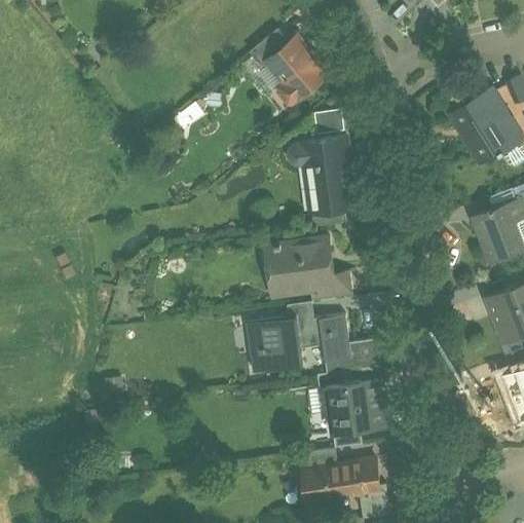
[(278,29),(250,52),(262,68),(268,62),(267,61),(290,43),(278,29)]
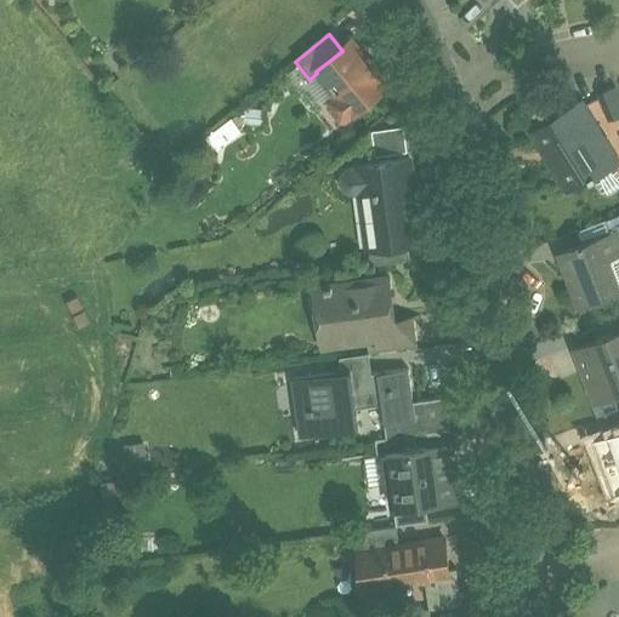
[(387,89),(351,44),(342,51),(316,72),(317,73),(339,100),(330,106),(330,109),(341,123),(345,123),(387,89)]
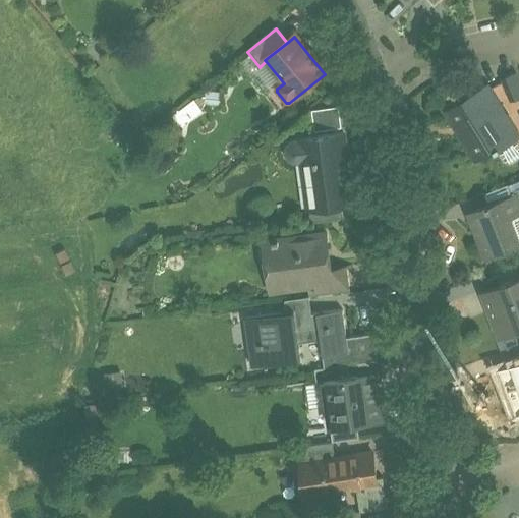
[(518,84),(515,75),(503,80),(512,102),(518,99),(518,84)]
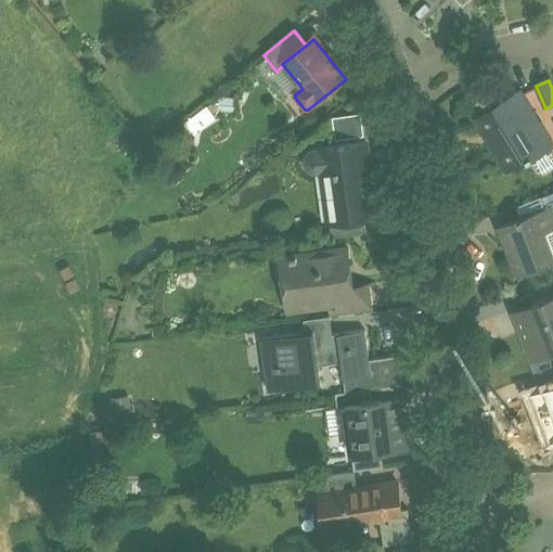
[(519,93),(476,119),(477,122),(480,119),(490,136),(492,135),(505,154),(503,156),(504,157),(508,155),(515,168),(509,171),(510,174),(529,162),(530,163),(552,149),(552,146),(552,149),(518,95),(521,94),(519,93)]
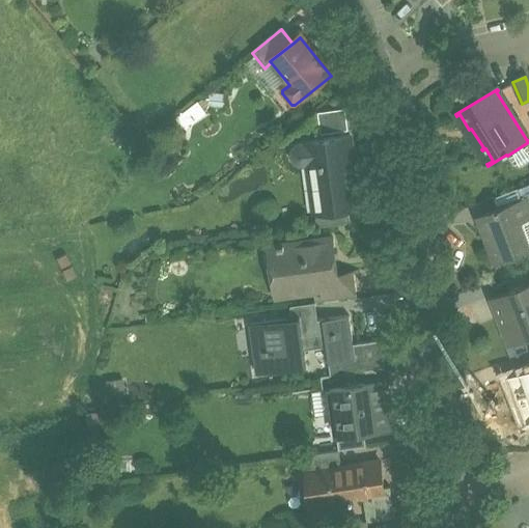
[(200,98),(171,119),(179,131),(209,109),(200,98)]
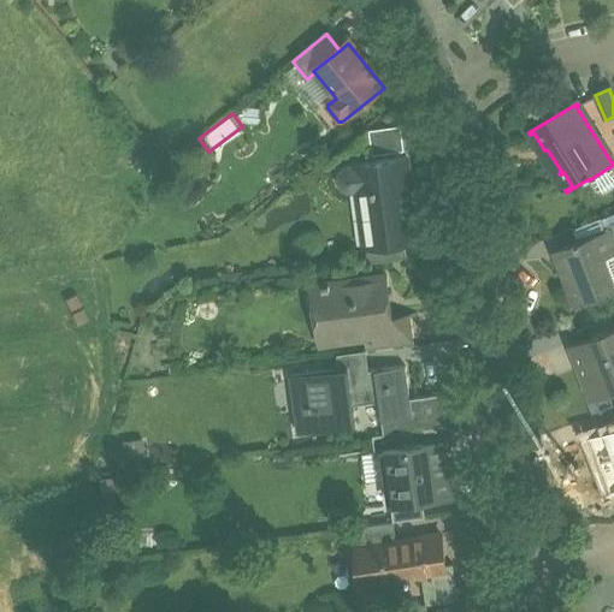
[(400,130),(369,134),(372,159),(403,155),(400,130)]
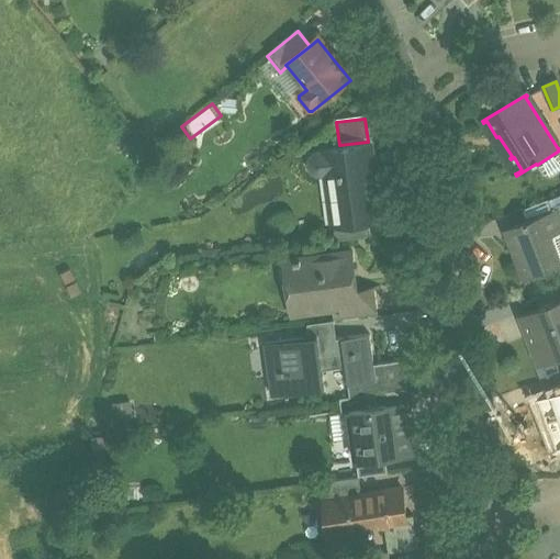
[(369,147),(323,154),(317,155),(313,156),(310,159),(308,164),(308,169),(309,174),(312,177),(316,179),(321,179),(326,178),(333,227),(346,225),(346,227),(368,224),(380,223),(369,147)]
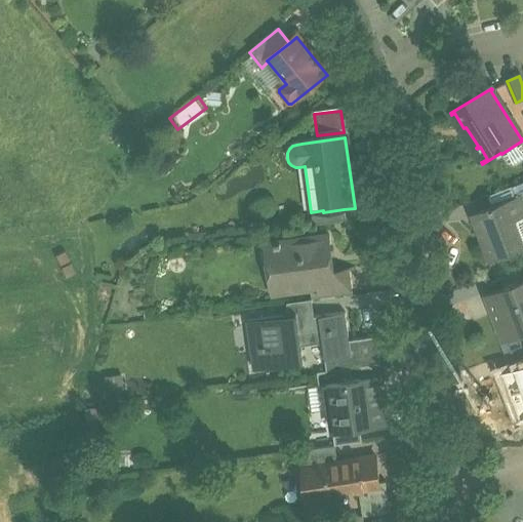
[(522,217),(516,200),(474,216),(491,263),(522,250),(513,223),(522,218),(522,217)]
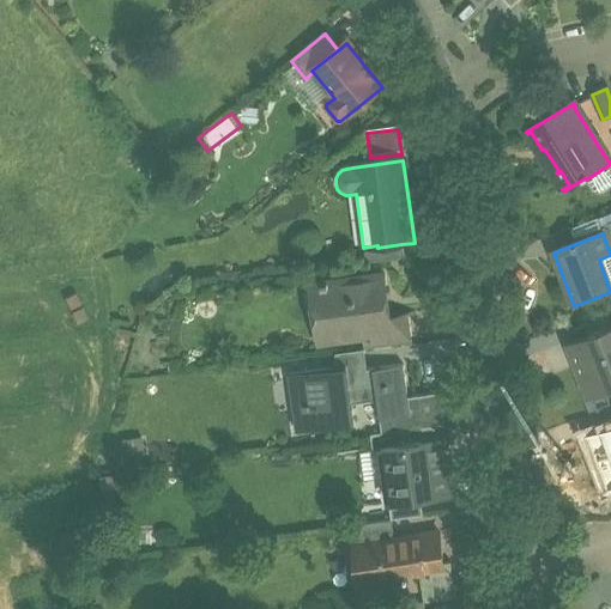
[(401,244),(377,248),(377,245),(363,248),(366,265),(404,260),(401,244)]
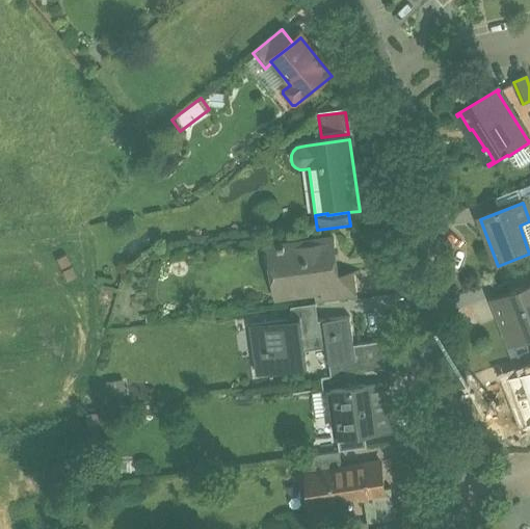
[(334,240),(285,248),(285,246),(279,247),(279,249),(270,250),(270,253),(272,253),(277,294),(275,294),(275,297),(318,292),(339,289),(338,276),(334,242),(335,242),(334,240)]
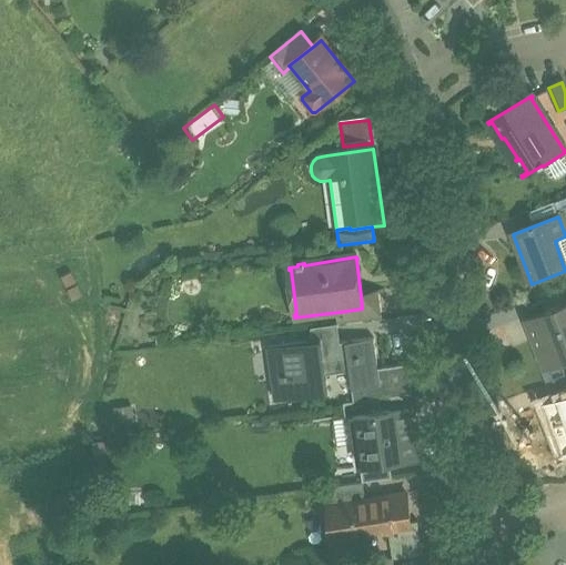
[(377,293),(361,295),(362,309),(340,312),(342,325),(382,320),(377,293)]
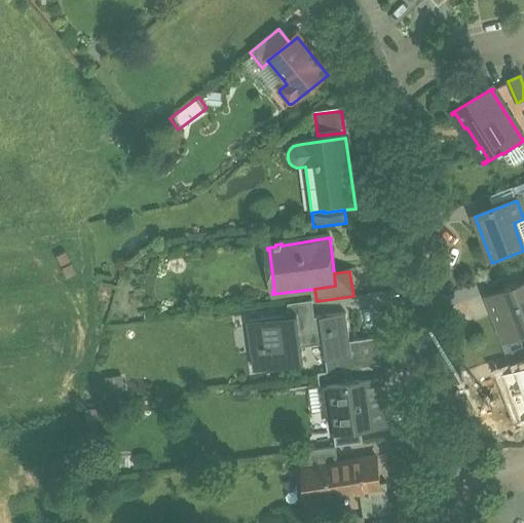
[(523,283),(489,296),(507,342),(523,335),(523,283)]
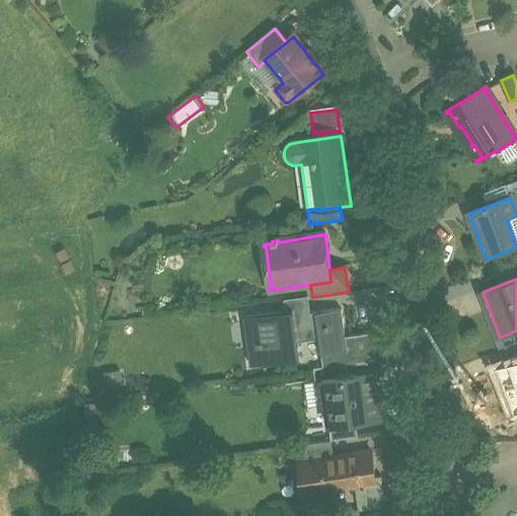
[(286,313),(244,318),(251,366),(300,360),(298,343),(319,341),(322,357),(346,354),(344,340),(340,311),(309,315),(307,298),(285,301),(286,313)]
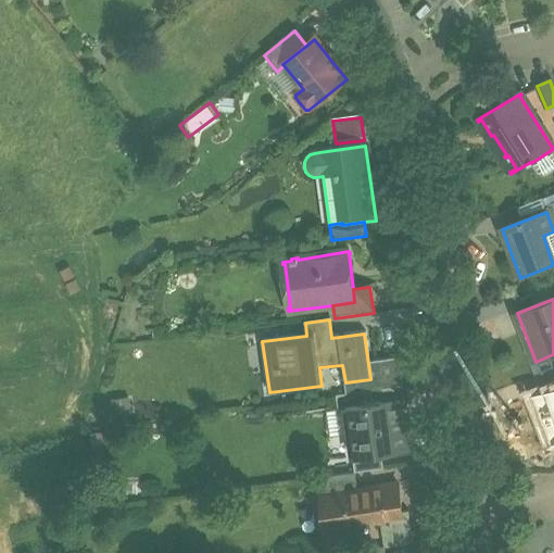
[(398,360),(368,364),(370,379),(345,382),(347,397),(370,393),(402,389),(398,360)]
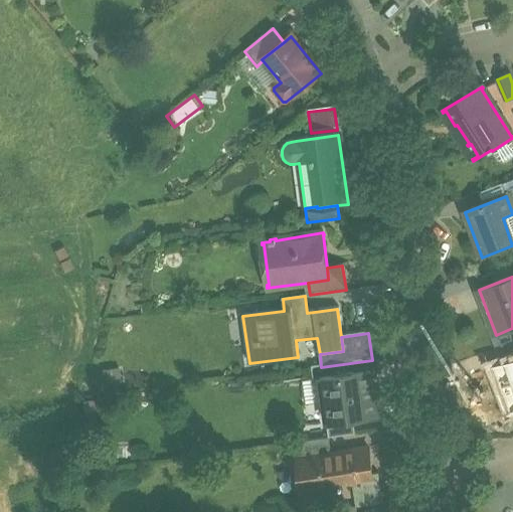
[(512,358),(493,366),(510,412),(512,411),(512,358)]
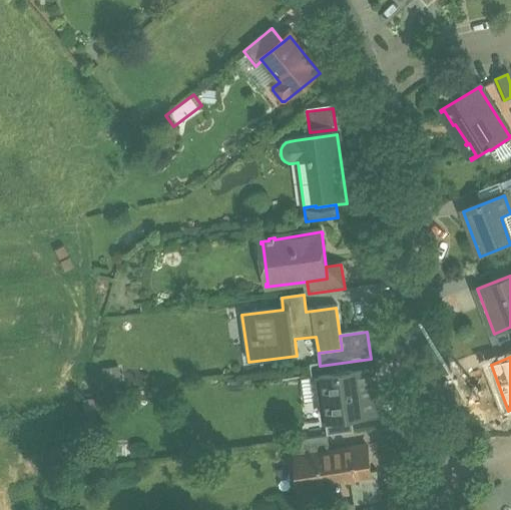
[(320,366),(311,367),(312,380),(319,379),(319,378),(344,375),(342,363),(320,366)]
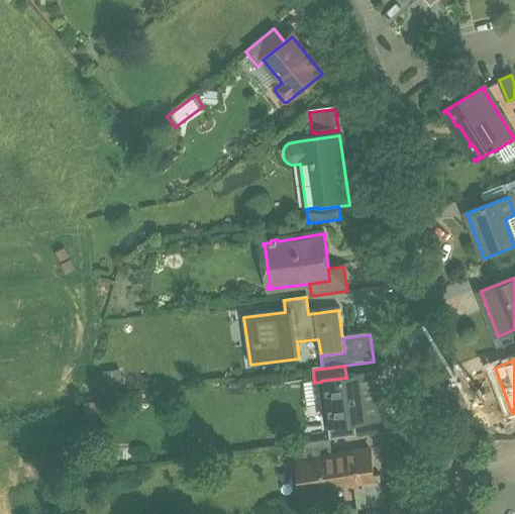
[(377,382),(354,385),(353,377),(346,378),(321,381),(321,382),(325,411),(336,409),(338,423),(339,425),(353,423),(378,420),(376,404),(380,403),(377,382)]
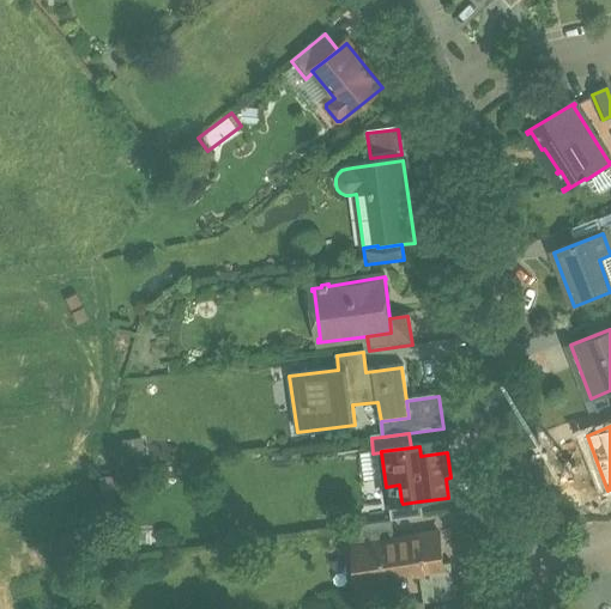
[(419,501),(403,504),(401,501),(388,504),(391,522),(422,518),(419,501)]
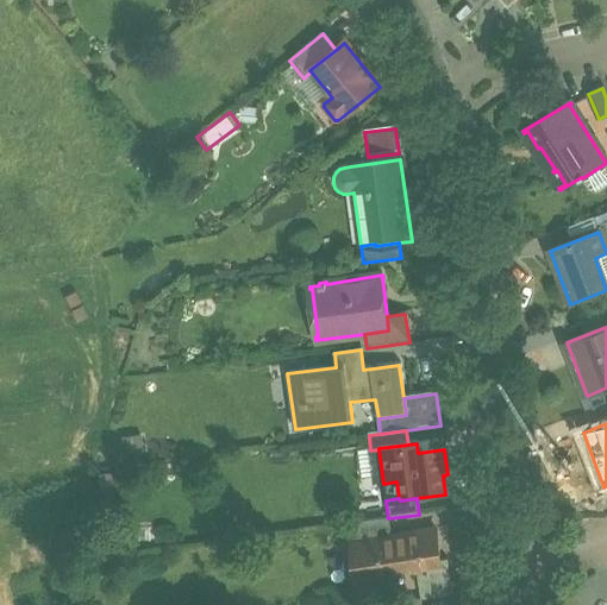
[(388,518),(360,523),(362,542),(392,539),(388,518)]
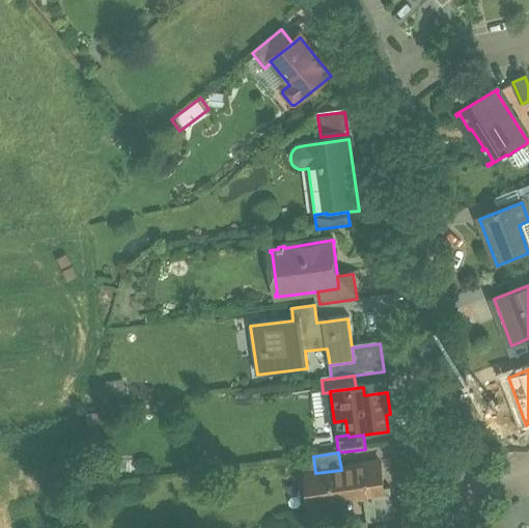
[(315,473),(309,474),(314,506),(363,499),(384,496),(383,492),(380,465),(341,470),(315,473)]
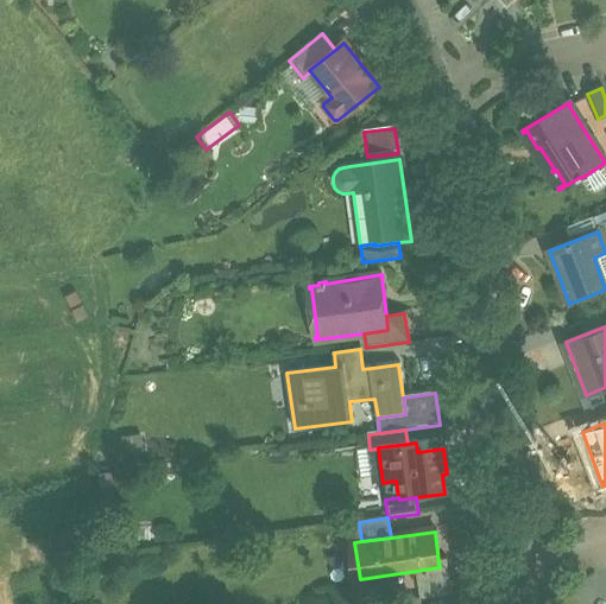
[(440,567),(416,571),(421,599),(452,595),(447,561),(439,563),(440,567)]
